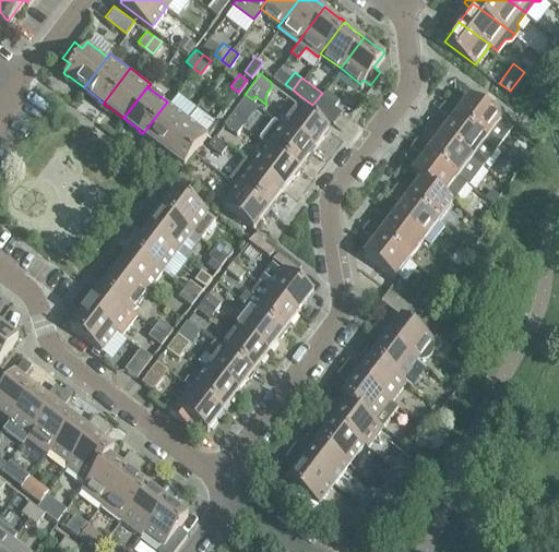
[(322,93),(321,94),(333,104),(339,97),(325,87),(322,93)]
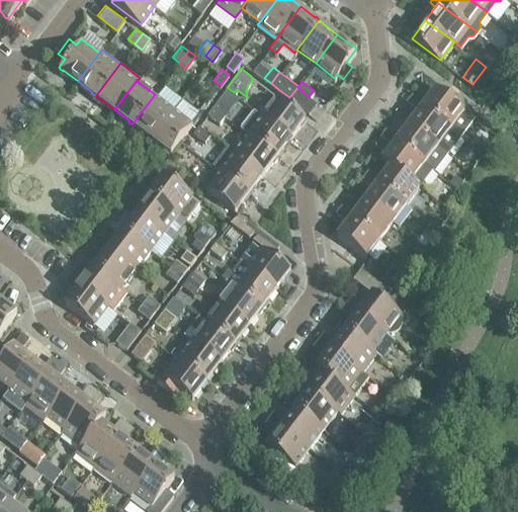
[(435,86),(424,100),(418,95),(412,103),(418,108),(421,104),(459,133),(472,115),(435,86)]
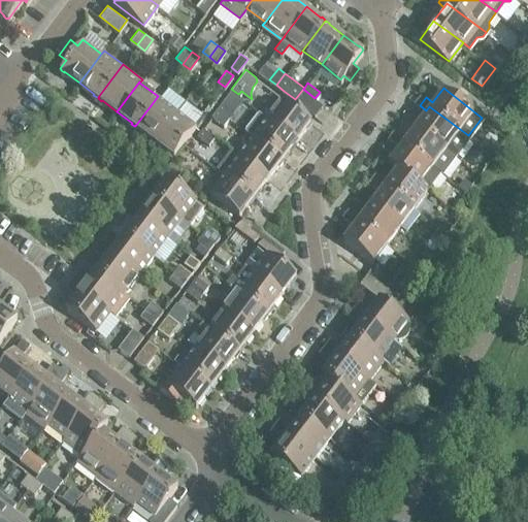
[(322,103),(315,98),(303,89),(295,99),(315,113),(322,103)]
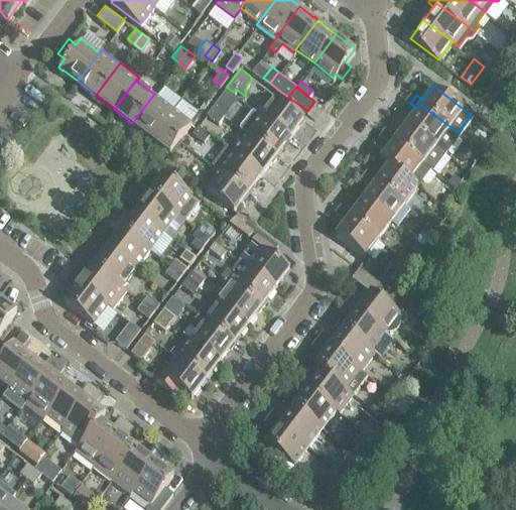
[(410,103),(416,95),(410,91),(404,99),(410,103)]
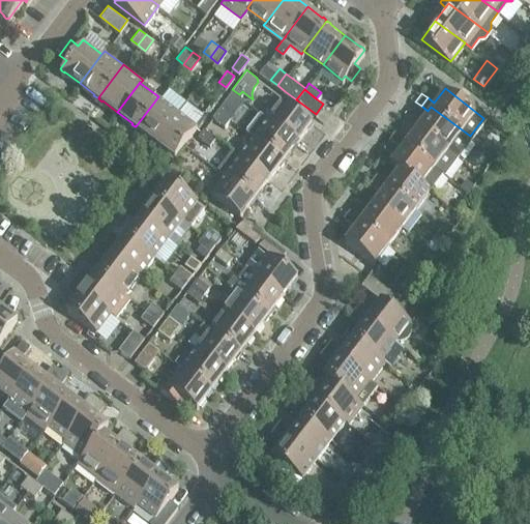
[(177,111),(158,96),(136,126),(137,126),(136,127),(139,129),(140,128),(155,140),(177,111)]
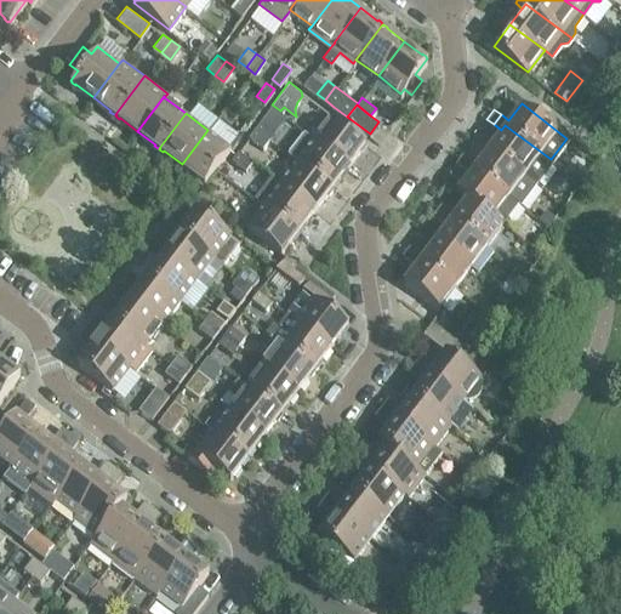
[(331,114),(313,136),(348,163),(362,145),(363,146),(365,142),(364,141),(365,140),(331,114)]
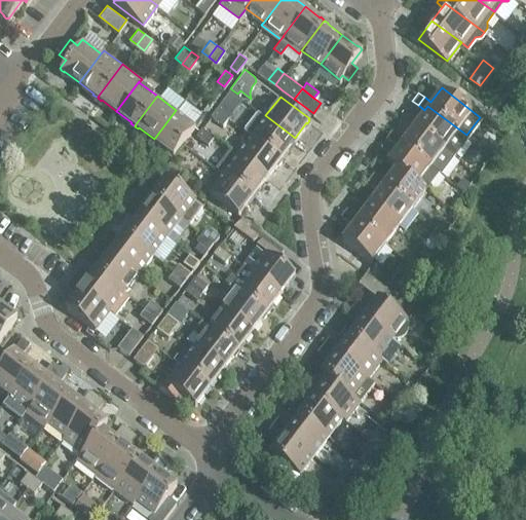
[(227,116),(233,109),(221,100),(216,107),(227,116)]
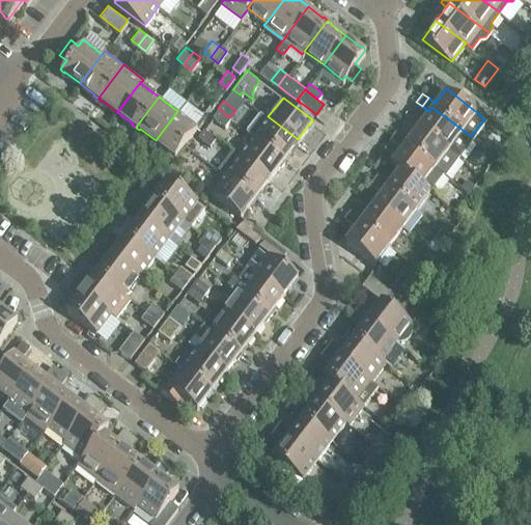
[(471,136),(431,107),(428,111),(418,125),(457,155),(471,136)]
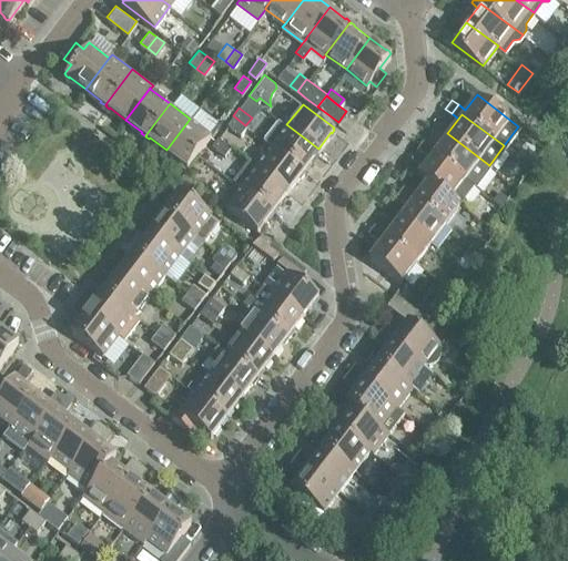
[(240,133),(245,125),(233,115),(227,123),(240,133)]
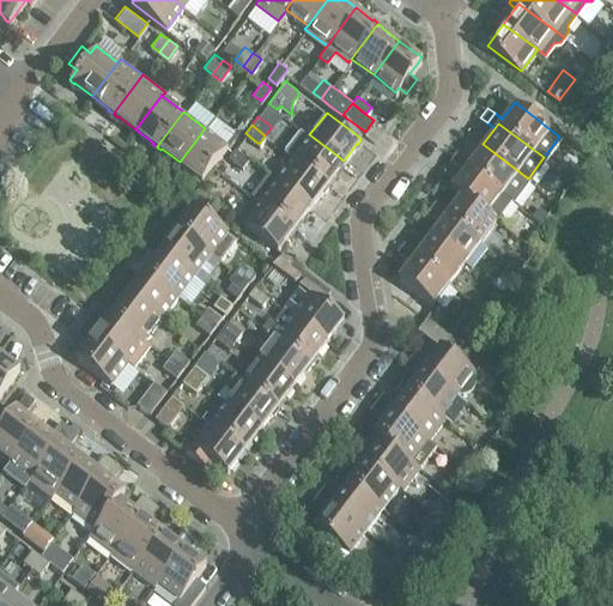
[(284,149),(287,152),(327,182),(327,181),(328,182),(332,179),(331,177),(344,161),(309,134),(299,127),(284,149)]
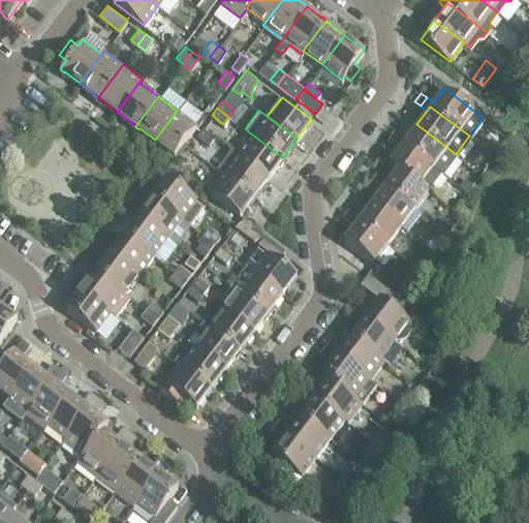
[(173,154),(174,154),(196,125),(177,111),(155,140),(169,151),(168,152),(172,154),(173,154)]
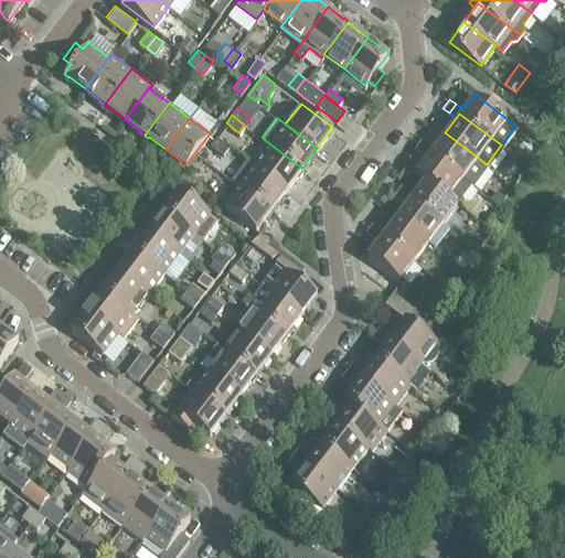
[(445,132),(434,147),(427,142),(420,151),(427,156),(430,151),(470,182),(472,183),(487,164),(445,132)]
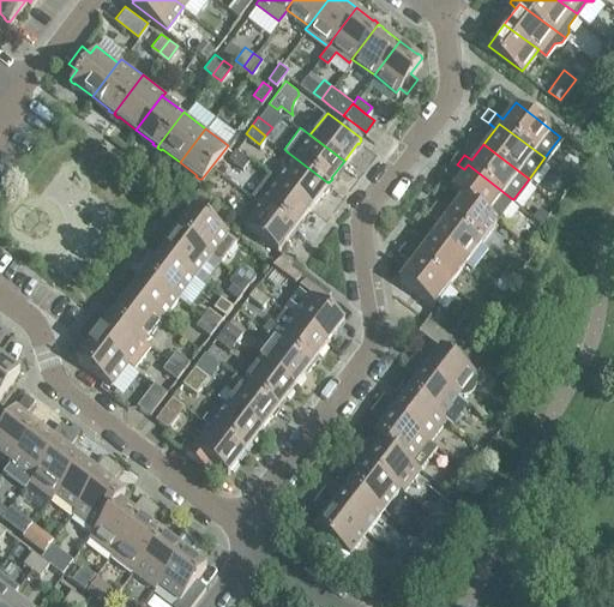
[(244,164),(250,157),(235,146),(229,155),(244,164)]
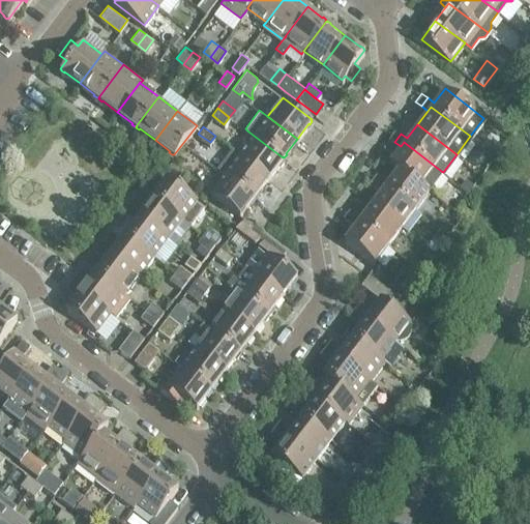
[(394,142),(401,134),(394,128),(388,137),(394,142)]
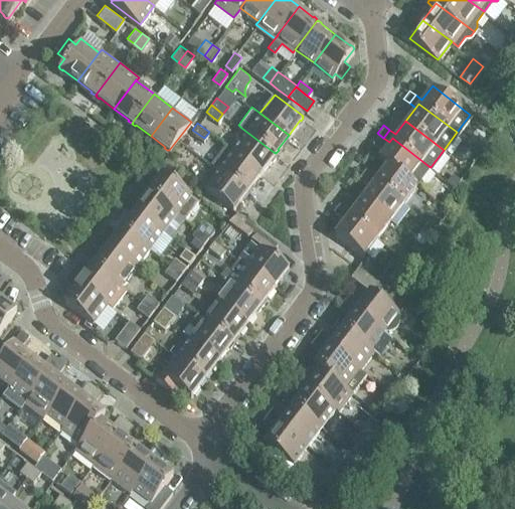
[(232,150),(261,171),(272,157),(273,157),(275,154),(275,153),(241,128),(237,133),(237,136),(240,139),(232,150)]
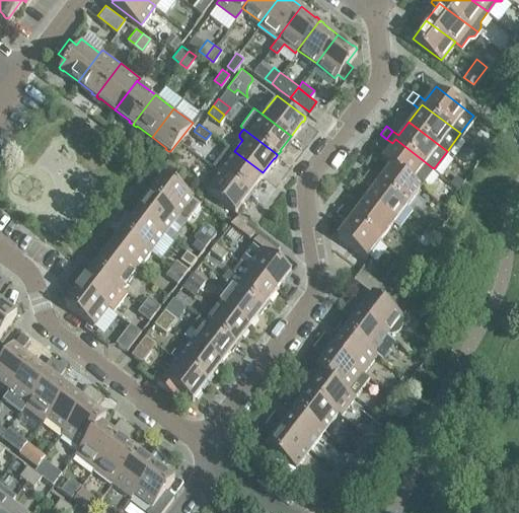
[(432,167),(395,139),(392,143),(382,157),(390,164),(390,163),(411,178),(412,177),(420,185),(432,167)]
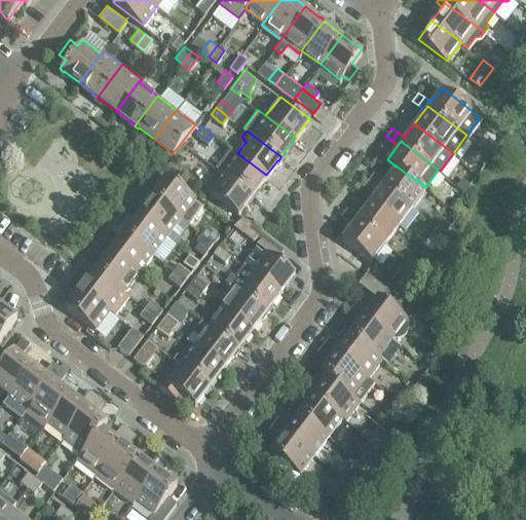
[(215,165),(223,172),(252,193),(253,193),(254,193),(256,190),(255,189),(266,175),(237,153),(229,146),(215,165)]
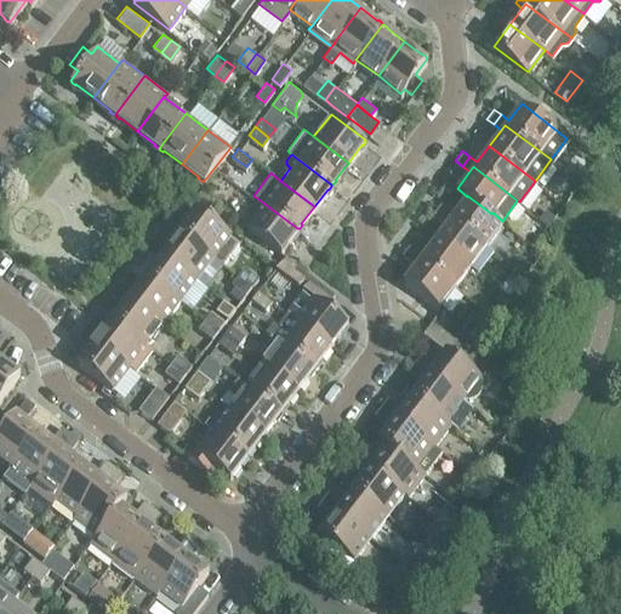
[(448,221),(451,217),(485,243),(502,221),(493,212),(491,214),(467,195),(467,197),(455,212),(448,206),(440,216),(448,221)]
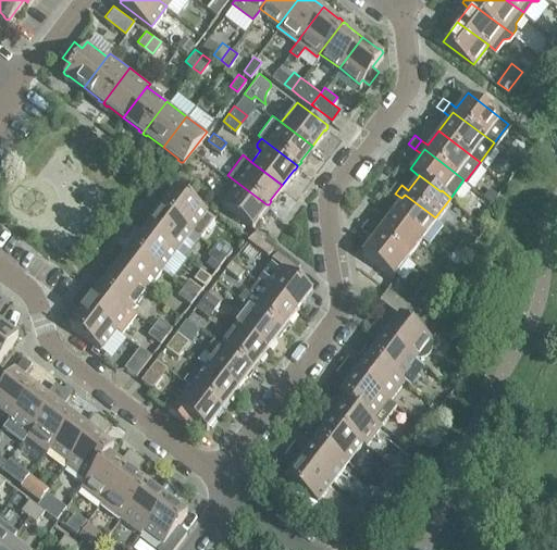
[(395,194),(401,185),(395,179),(388,188),(395,194)]
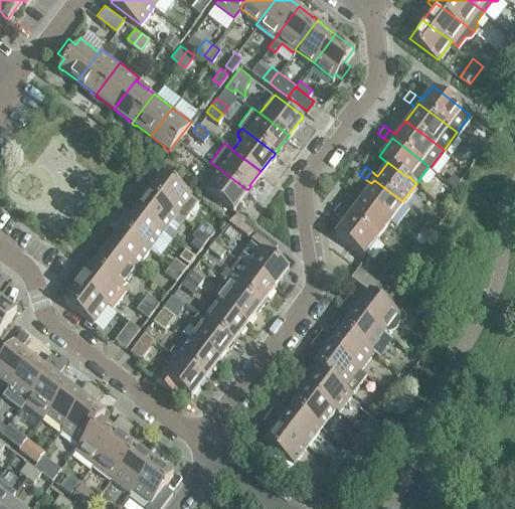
[(246,190),(246,189),(218,168),(204,186),(232,208),(244,193),(245,194),(247,190),(246,190)]
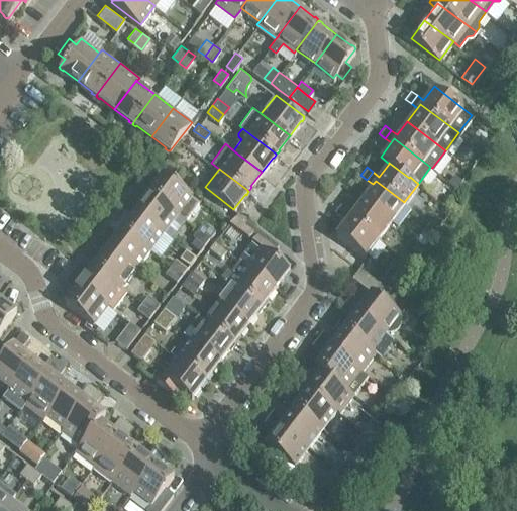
[(163,172),(151,186),(150,186),(148,189),(149,190),(148,190),(178,212),(185,218),(200,199),(163,172)]
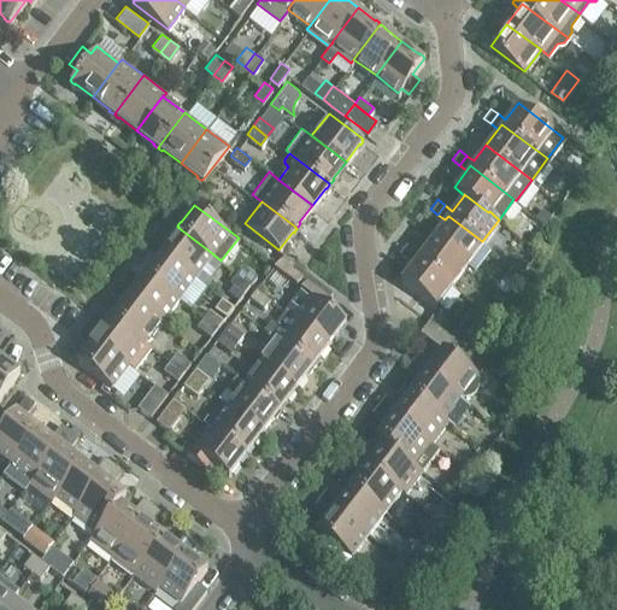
[(433,236),(466,262),(474,267),(488,247),(482,242),(482,241),(448,216),(445,220),(433,236)]
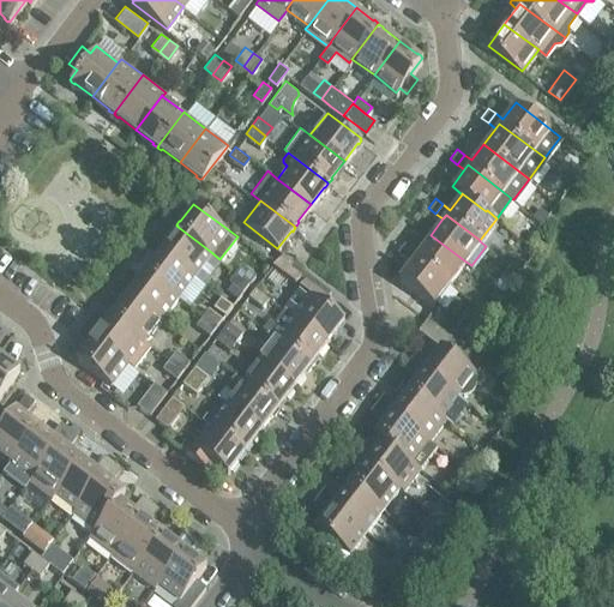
[(211,252),(176,226),(176,227),(175,226),(173,229),(173,230),(160,247),(194,274),(211,252)]
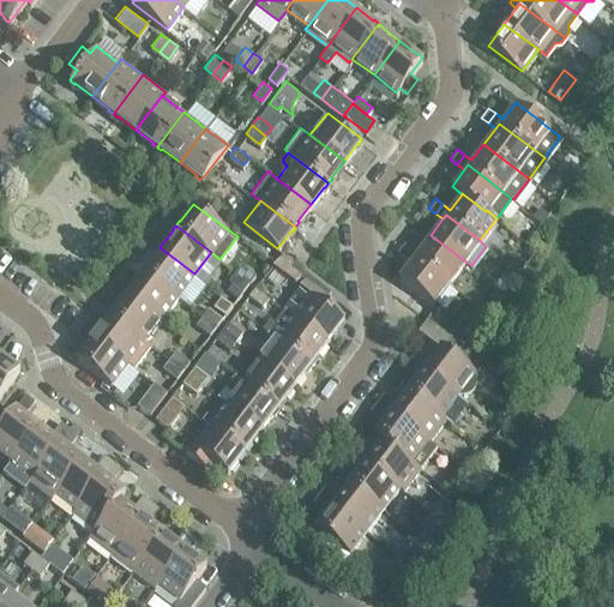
[(431,235),(419,251),(411,245),(404,254),(411,260),(415,256),(449,281),(464,260),(431,235)]
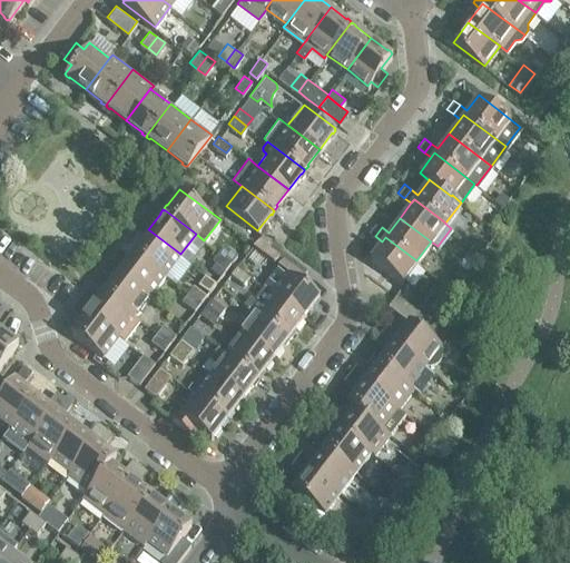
[(375,236),(382,227),(375,223),(369,231),(375,236)]
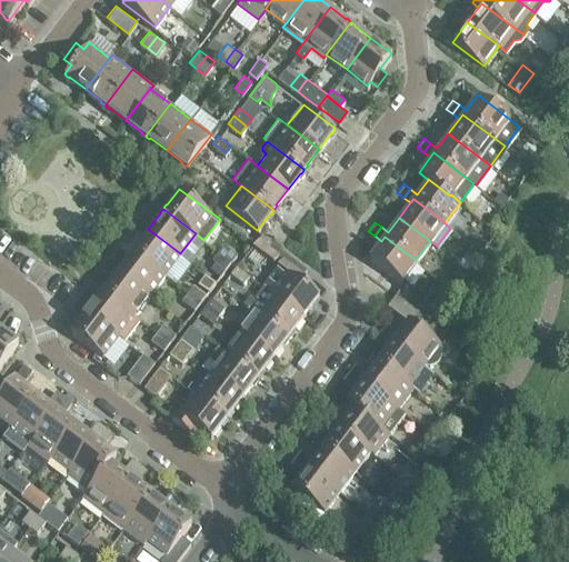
[(133,249),(133,250),(165,273),(180,253),(148,229),(137,246),(136,244),(132,248),(133,249)]
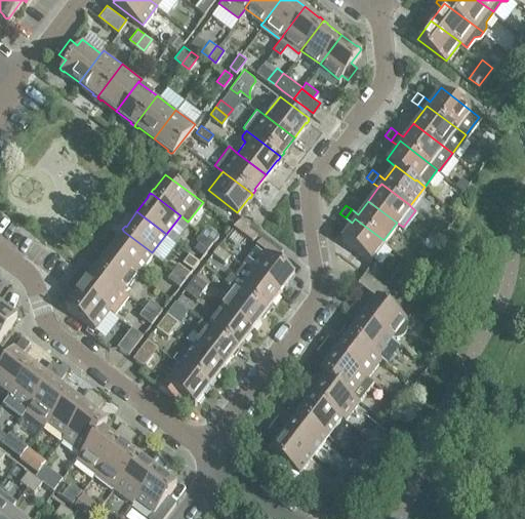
[(252,239),(259,230),(241,215),(233,225),(252,239)]
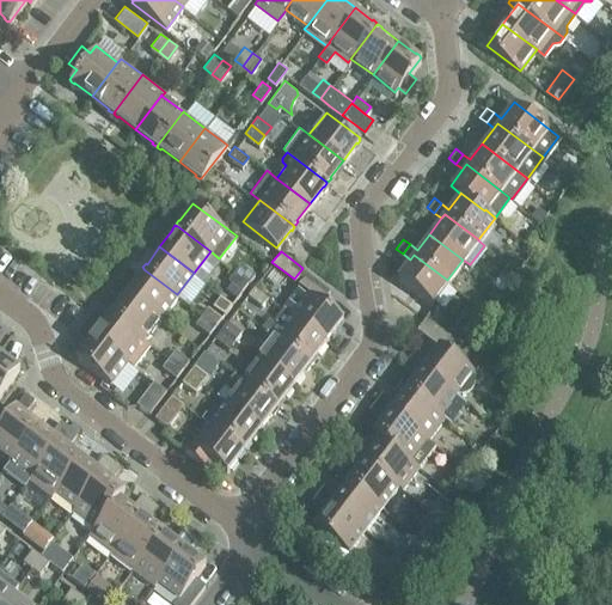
[(447,280),(414,255),(410,260),(398,276),(432,301),(447,280)]
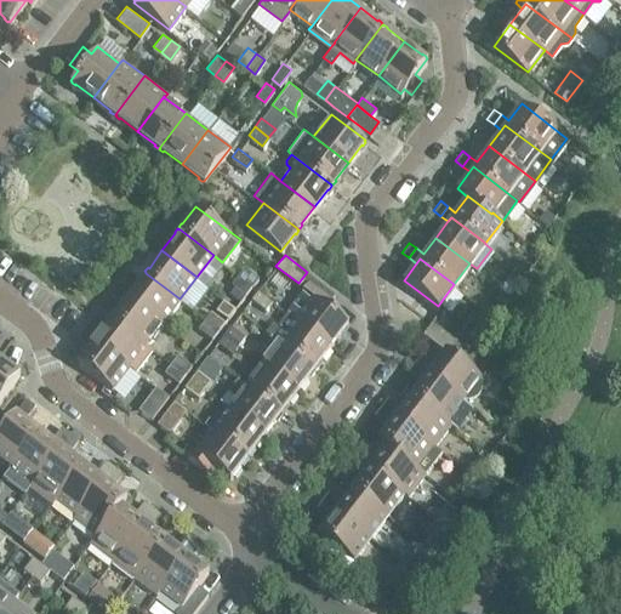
[(251,284),(251,283),(257,274),(245,266),(239,274),(251,284)]
